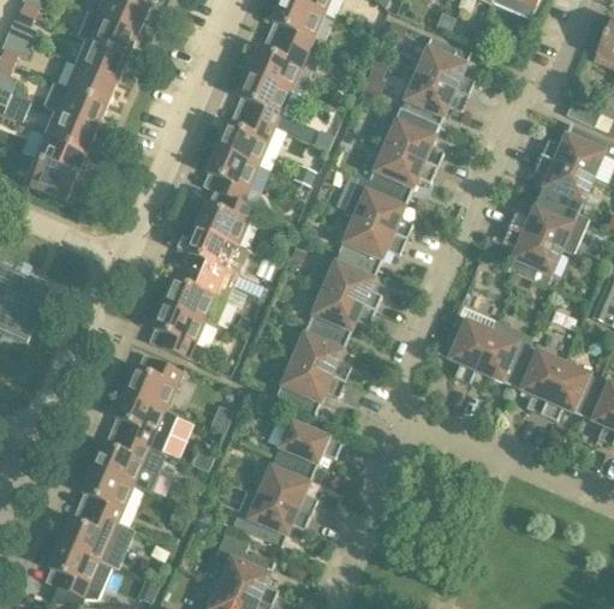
[(24,0),(19,11),(34,17),(39,6),(24,0)]
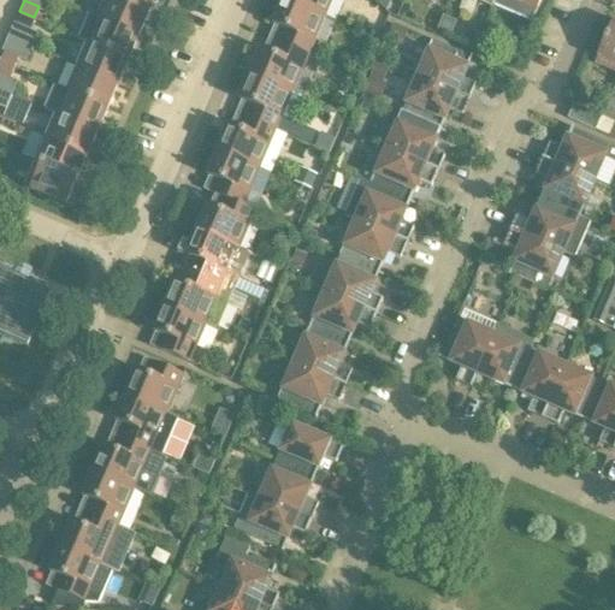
[(102,0),(96,15),(137,33),(148,9),(129,0),(102,0)]
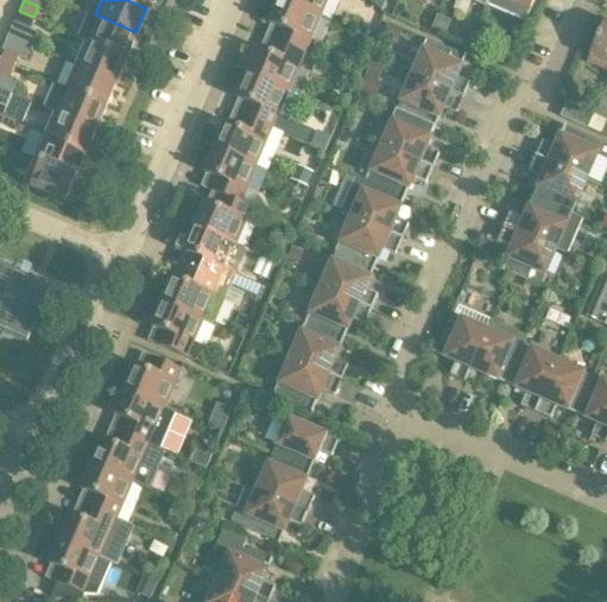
[(320,13),(289,0),(274,0),(266,19),(278,25),(272,37),(303,50),(320,13)]
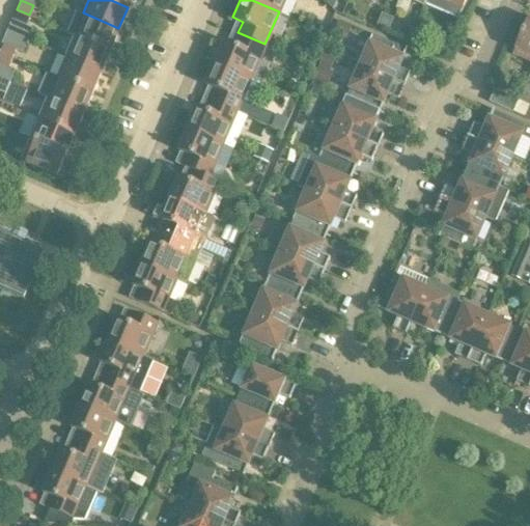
[(252,0),(279,11),(283,0),(306,0),(308,1),(308,0),(252,0)]
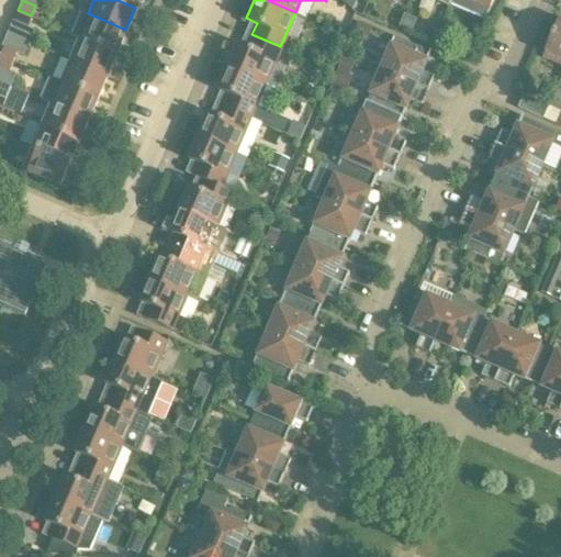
[(448,0),(448,1),(484,17),(491,0),(448,0)]
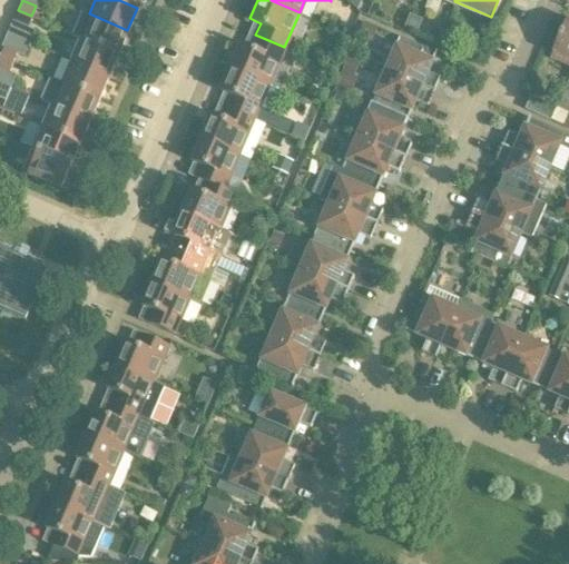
[(31,16),(18,10),(15,19),(28,25),(31,16)]
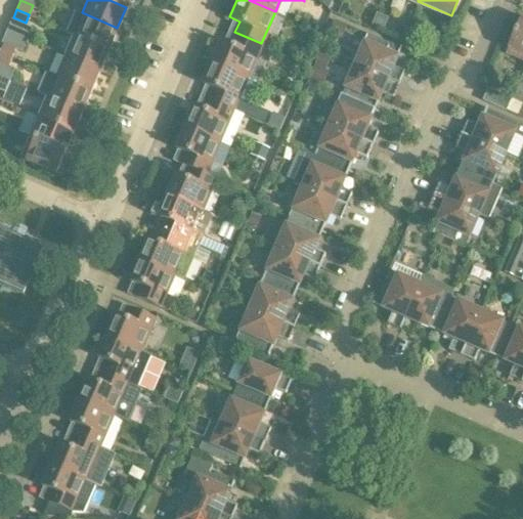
[(117,28),(82,12),(75,9),(66,31),(73,34),(73,33),(109,48),(117,28)]
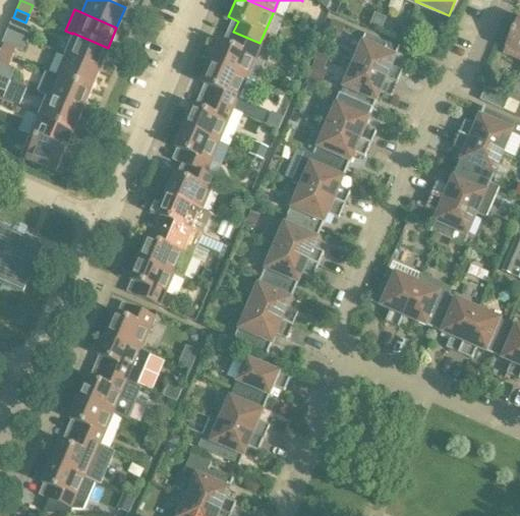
[(519,15),(517,15),(502,50),(519,57),(519,15)]
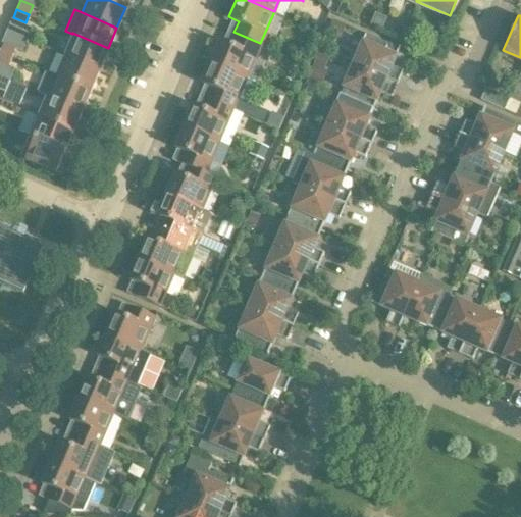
[(345,22),(332,16),(326,30),(340,36),(345,22)]
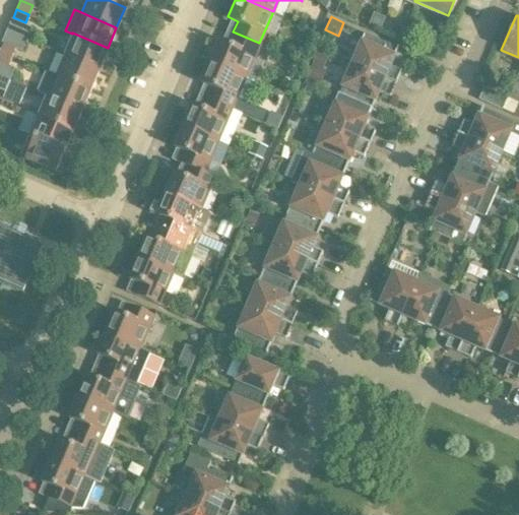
[(406,27),(401,41),(410,45),(416,33),(406,27)]
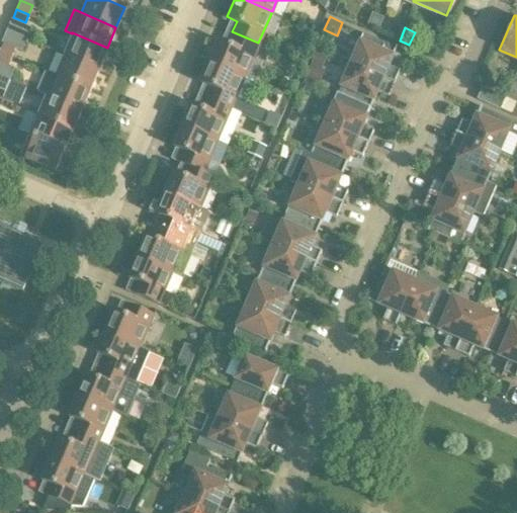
[(258,43),(232,31),(228,43),(218,38),(208,59),(244,75),(258,43)]
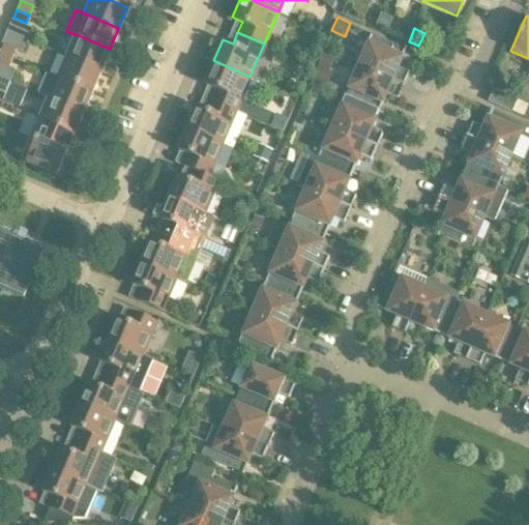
[(358,63),(403,82),(408,69),(397,64),(405,47),(372,32),(358,63)]
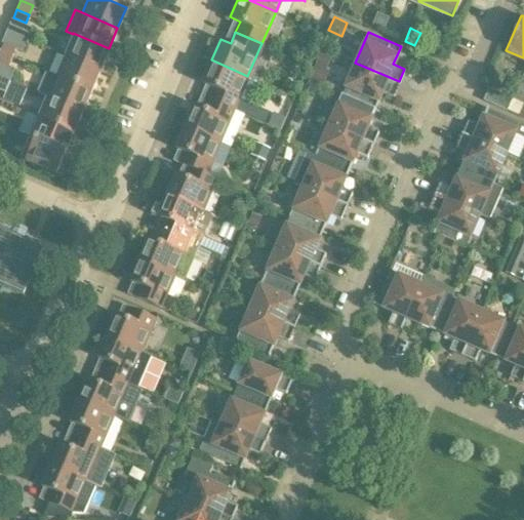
[(73,33),(73,34),(65,53),(99,69),(109,48),(73,33)]
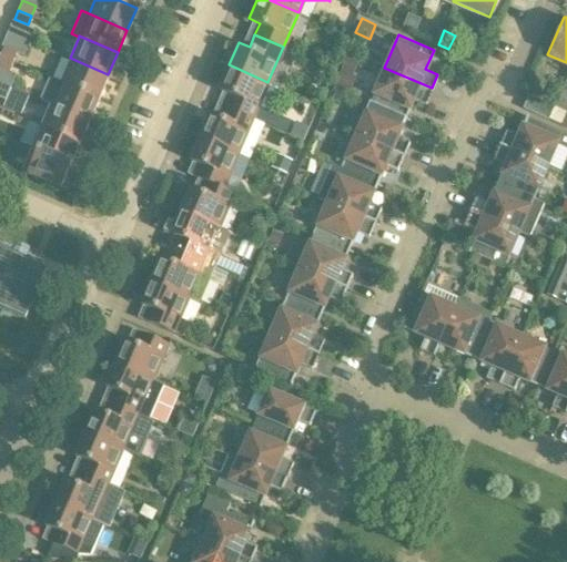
[(0,53),(12,59),(17,50),(3,44),(0,51),(0,53)]
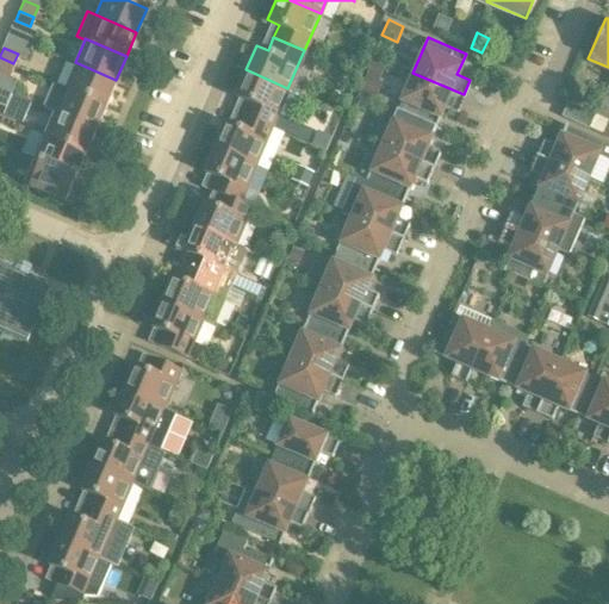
[(13,63),(0,57),(0,68),(10,73),(13,63)]
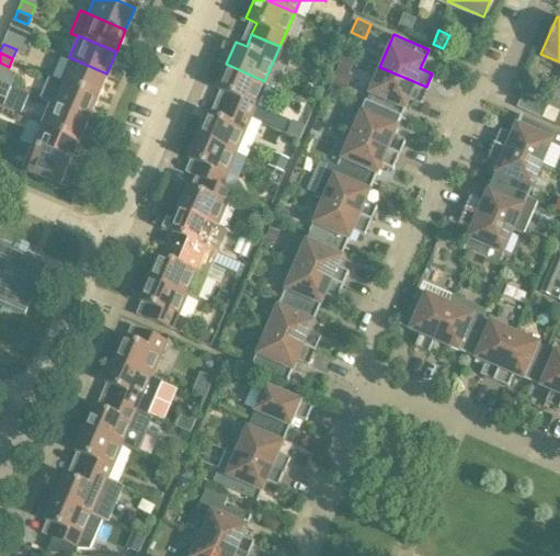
[(345,53),(339,67),(349,71),(355,57),(345,53)]
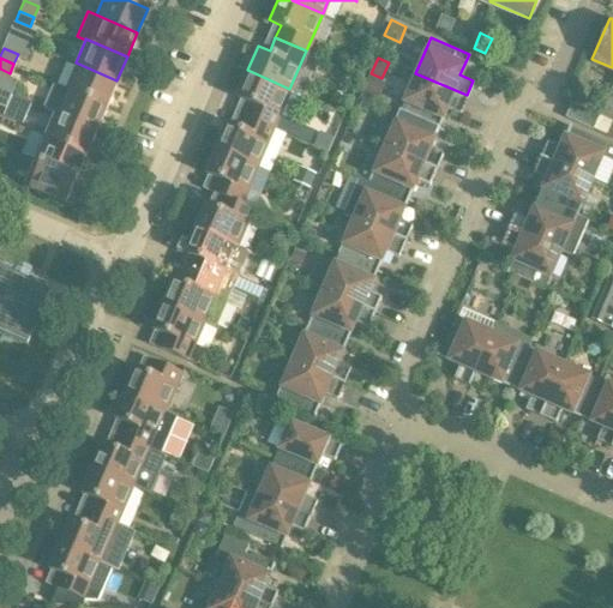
[(116,80),(76,62),(66,85),(65,86),(107,104),(116,80)]
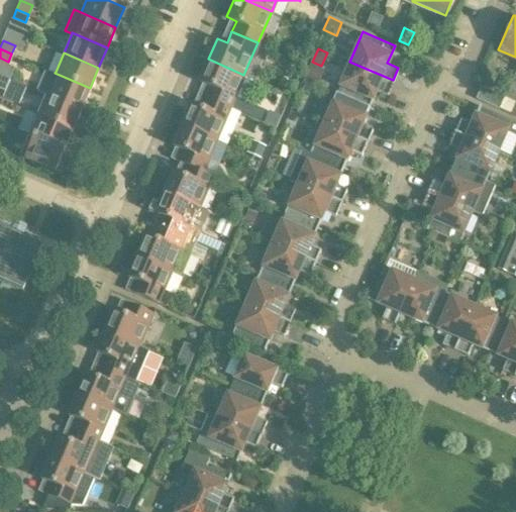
[(209,84),(204,95),(230,106),(235,94),(245,98),(253,79),(243,75),(208,59),(199,80),(209,84)]
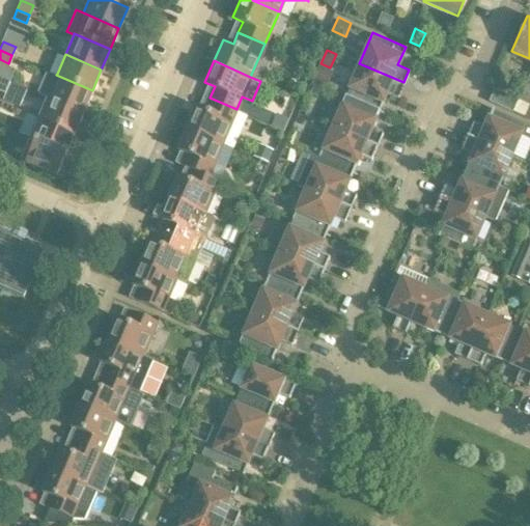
[(330,67),(321,63),(313,79),(327,85),(333,70),(330,67)]
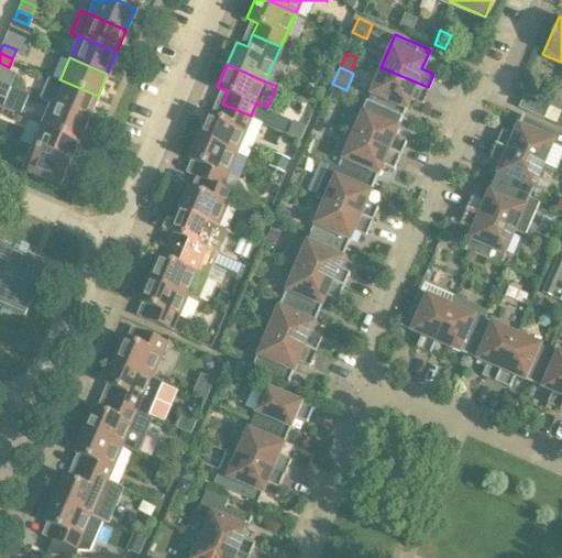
[(381,67),(366,100),(401,116),(409,97),(421,101),(428,87),(381,67)]
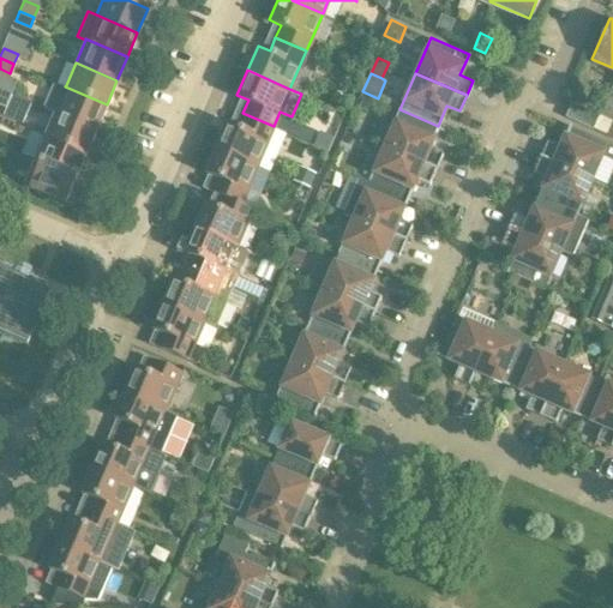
[(65,86),(66,85),(54,80),(44,104),(55,109),(55,110),(96,128),(107,104),(65,86)]
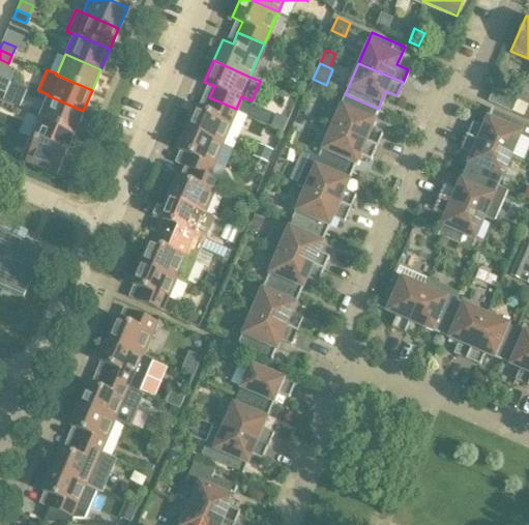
[(9,80),(2,96),(19,104),(26,87),(9,80)]
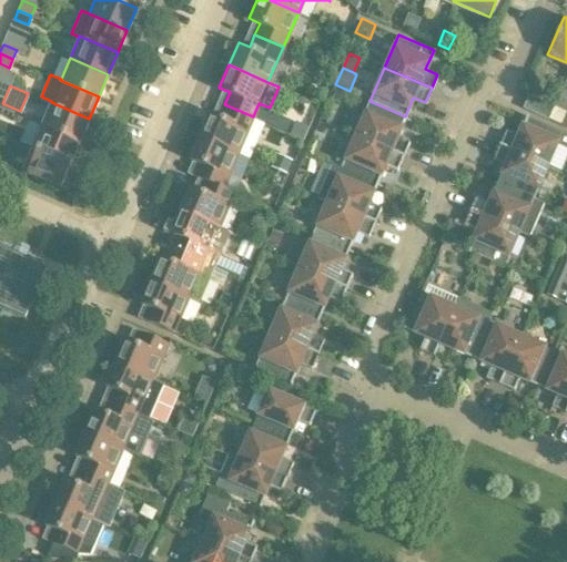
[(554,103),(528,92),(523,105),(548,116),(554,103)]
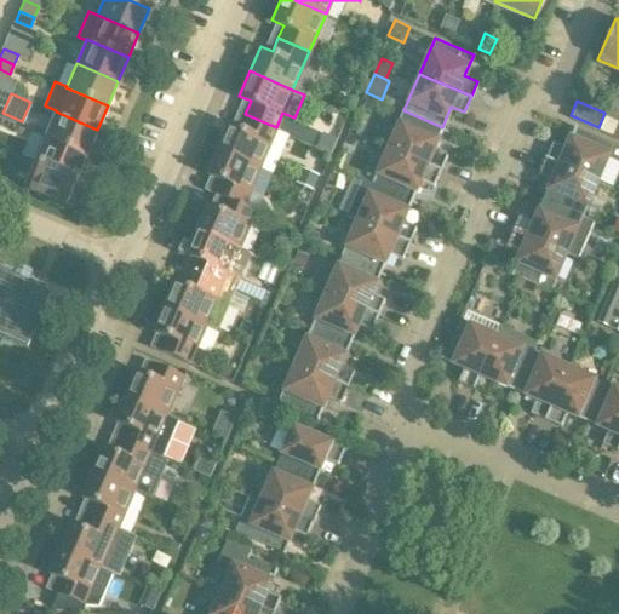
[(403,110),(388,145),(440,168),(446,153),(434,148),(442,127),(403,110)]
